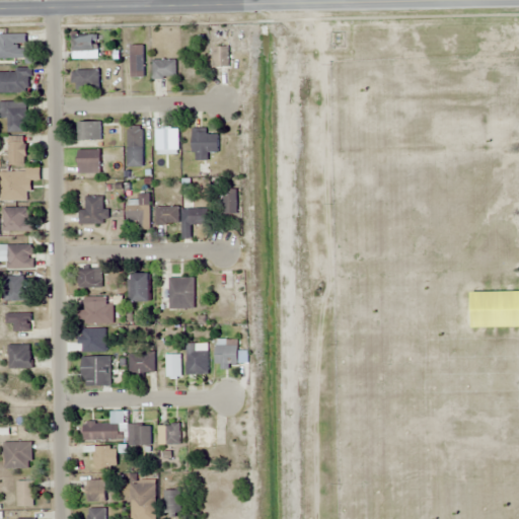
[(0,59),(25,59),(25,33),(0,33),(0,59)]
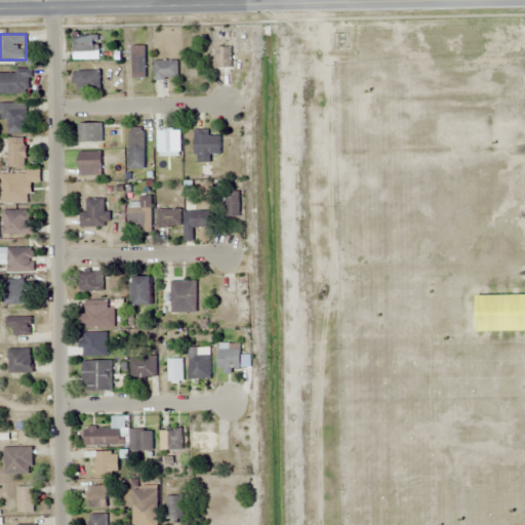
[(73,36),(73,51),(95,51),(95,36),(73,36)]
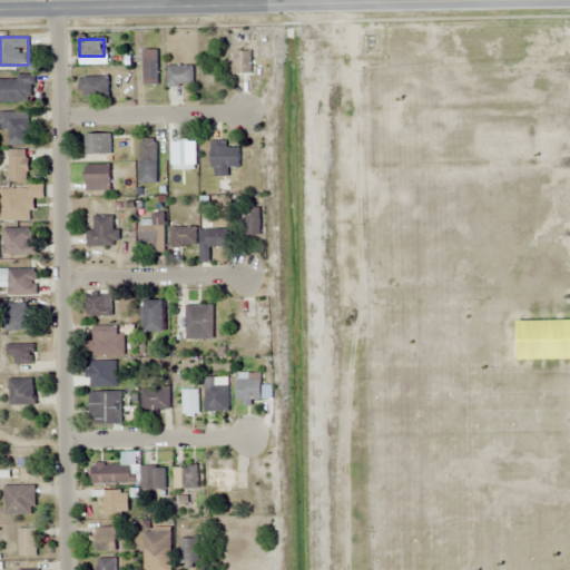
[(234,51),(234,74),(251,74),(251,51),(234,51)]
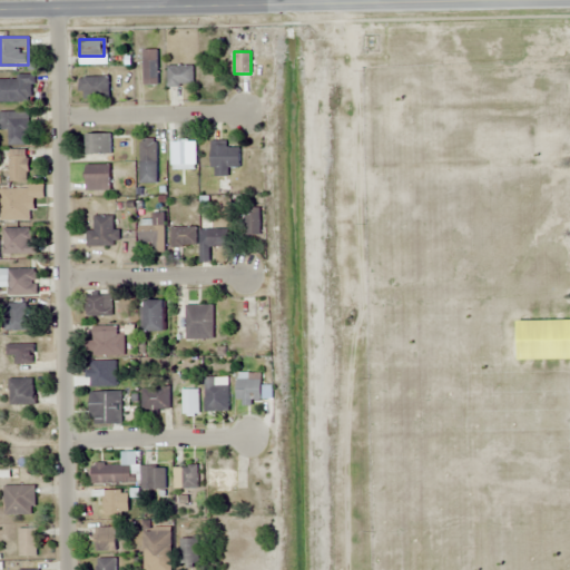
[(158,59),(144,59),(144,84),(158,84),(158,59)]
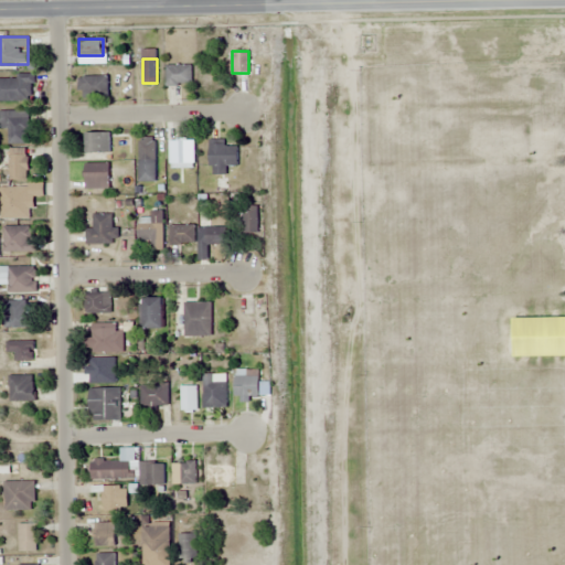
[(191,65),(167,65),(167,85),(191,85),(191,65)]
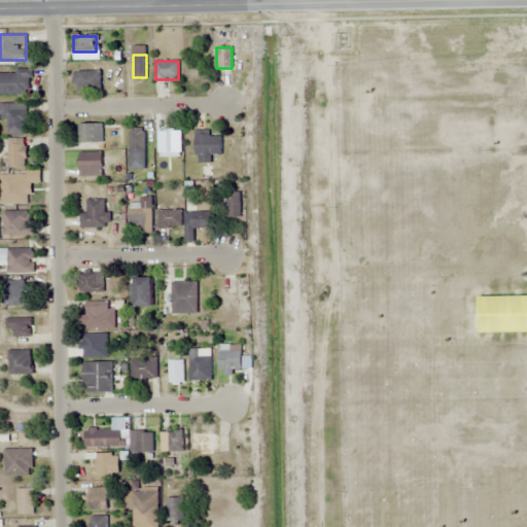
[(0,70),(0,94),(30,94),(30,70),(0,70)]
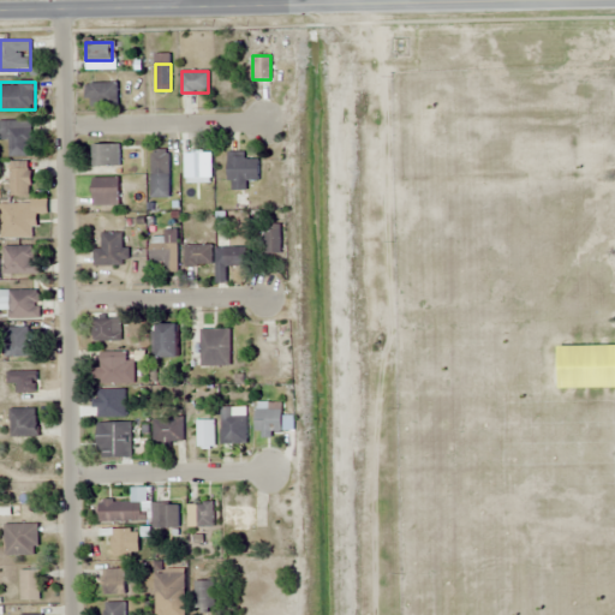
[(117,83),(85,83),(85,106),(117,106),(117,83)]
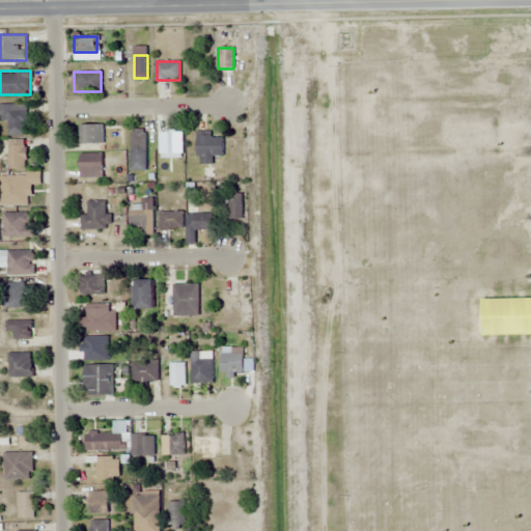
[(0,120),(7,120),(7,135),(26,135),(26,104),(0,104),(0,120)]
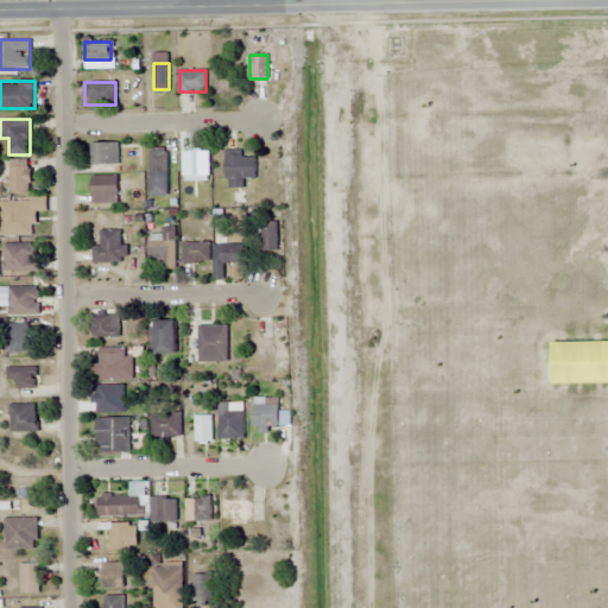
[(118,143),(92,143),(92,166),(118,166),(118,143)]
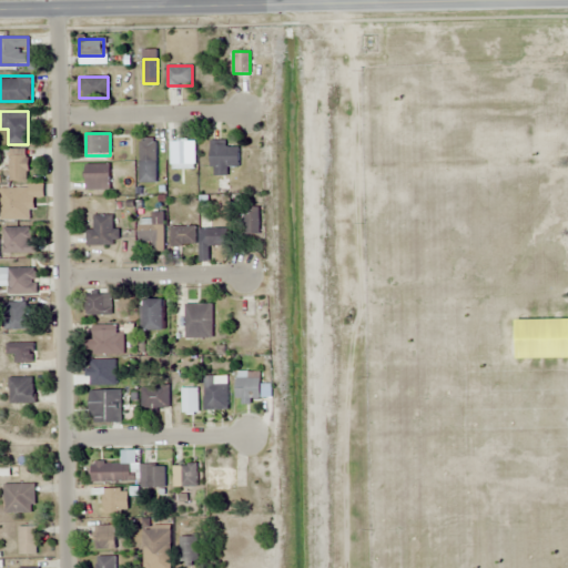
[(140,183),(156,183),(156,139),(140,139),(140,183)]
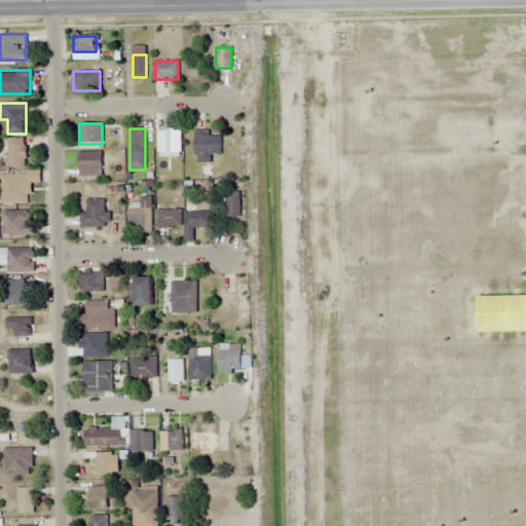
[(221,137),(210,137),(210,129),(197,130),(197,180),(223,180),(223,165),(211,165),(211,154),(221,154),(221,137)]
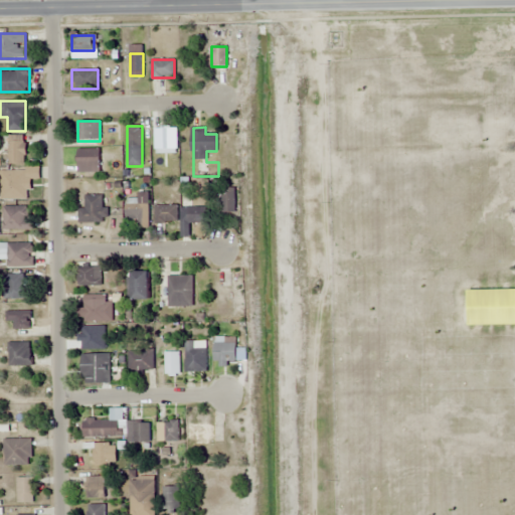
[(155,148),(177,148),(177,128),(155,128),(155,148)]
